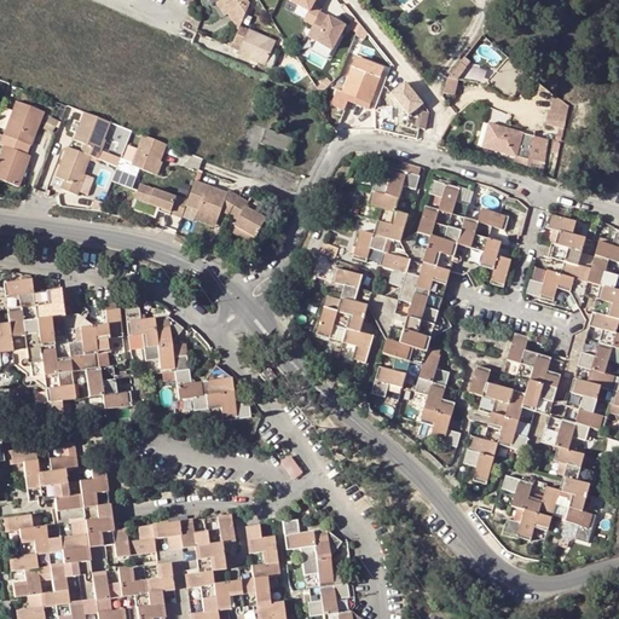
[(220,0),(223,3),(227,9),(229,7),(235,13),(230,16),(241,30),(242,27),(252,5),(248,0),(220,0)]
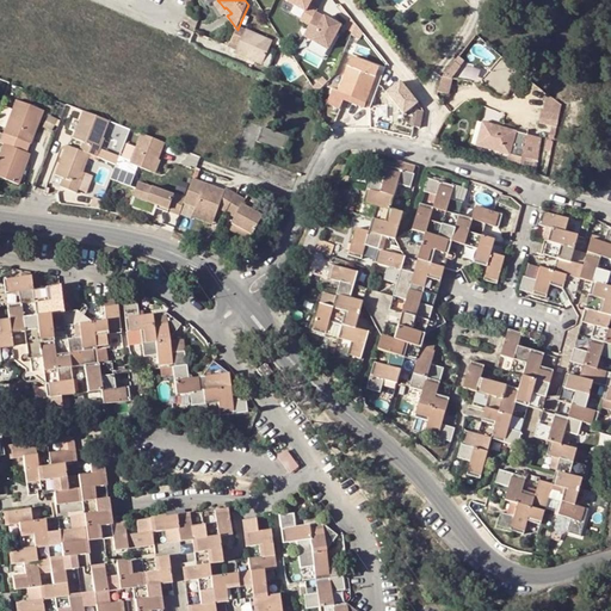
[(301,20),(309,25),(316,12),(318,10),(309,5),(310,0),(285,0),(306,11),(301,20)]
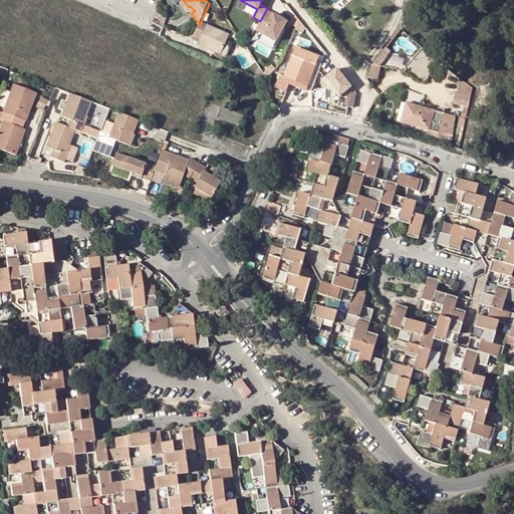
[(190,6),(189,7),(185,2),(181,5),(189,15),(191,13),(195,11),(190,6)]
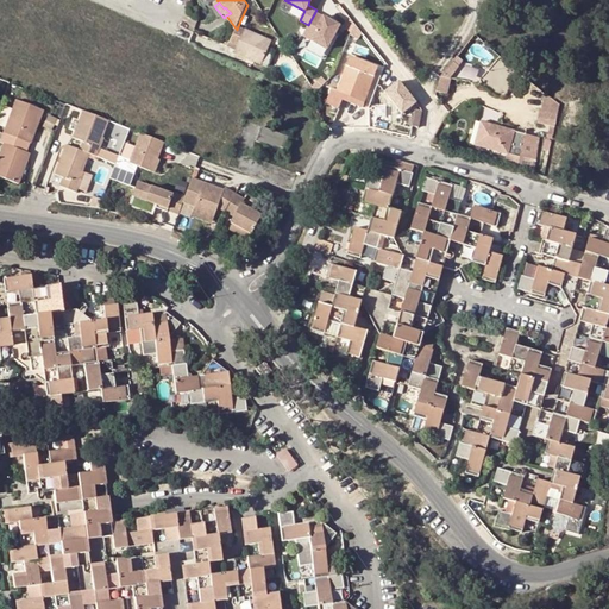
[(339,25),(315,12),(308,25),(302,35),(327,49),(339,25)]
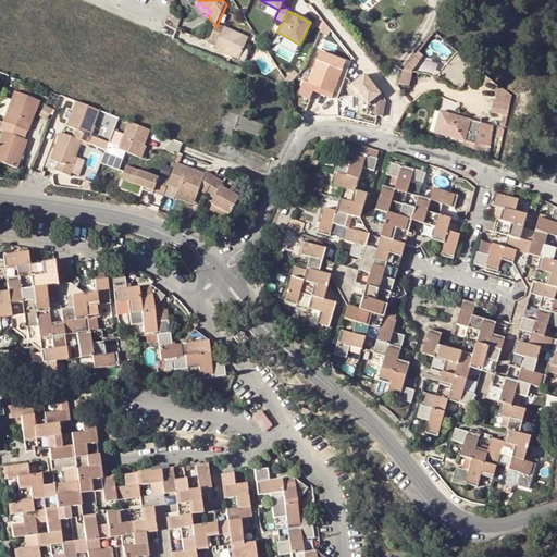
[(217,27),(211,39),(221,44),(217,52),(239,62),(250,38),(218,24),(217,27)]
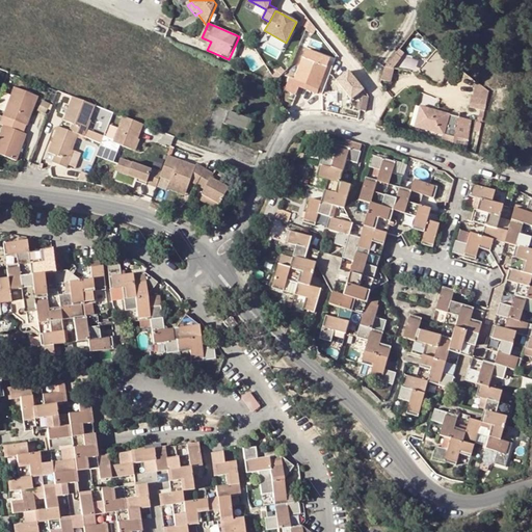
[(311,32),(302,43),(308,46),(315,35),(311,32)]
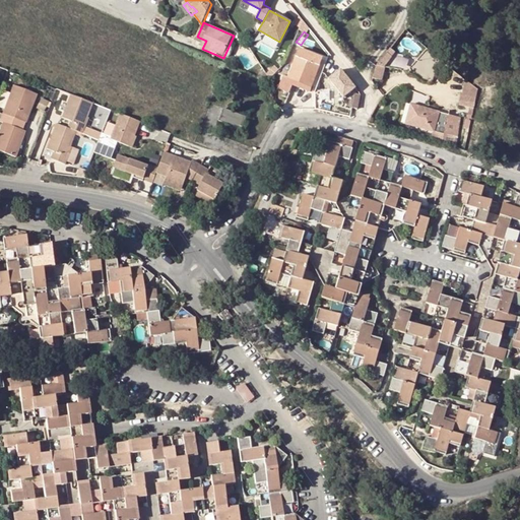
[(296,54),(301,45),(296,42),(290,51),(296,54)]
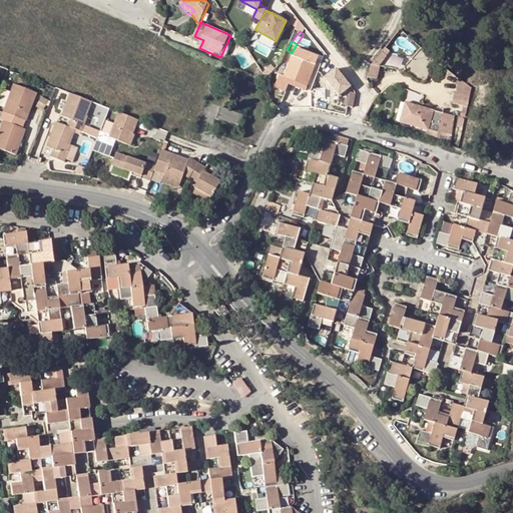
[(289,85),(291,80),(307,86),(316,64),(318,59),(295,49),(293,55),(284,77),(280,76),(275,88),(285,93),(289,85)]
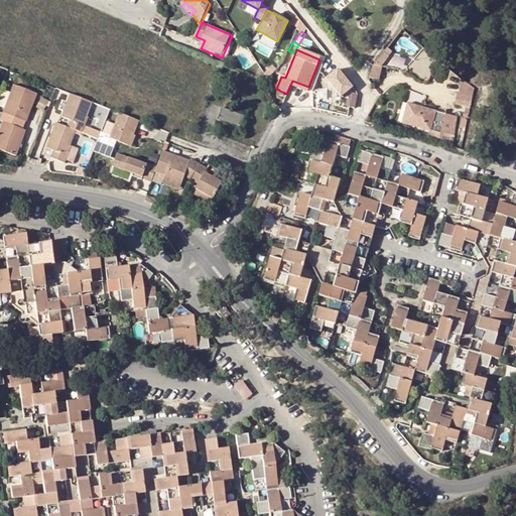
[(383,69),(374,66),(369,80),(379,83),(383,69)]
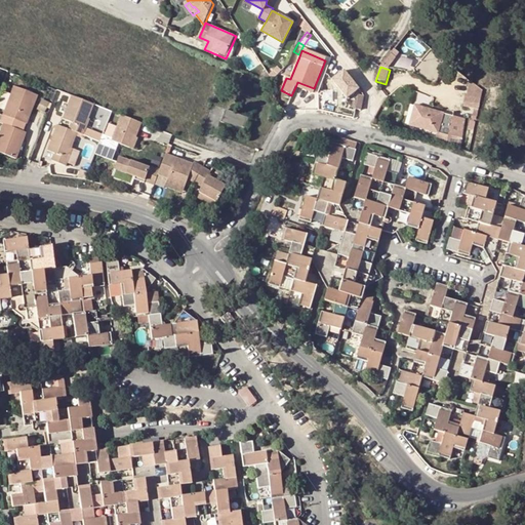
[(270,77),(266,74),(261,79),(266,82),(270,77)]
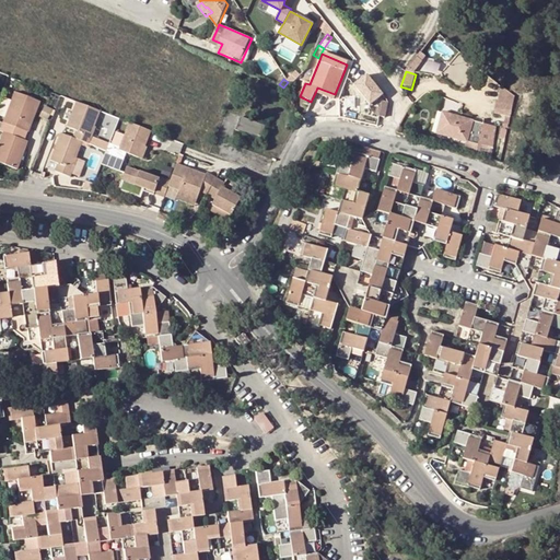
[(335,94),(317,88),(315,93),(333,101),(335,94)]
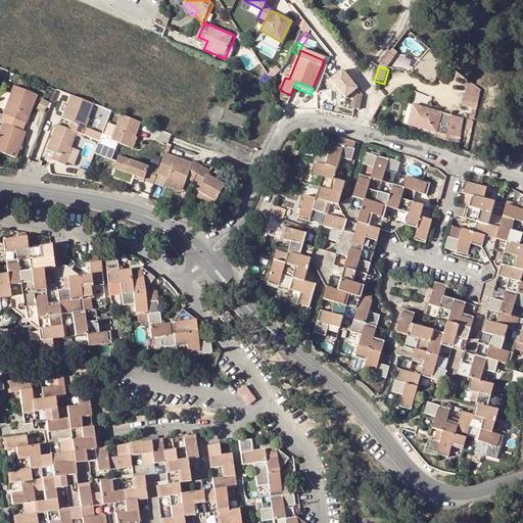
[(15,87),(4,115),(26,125),(27,125),(30,116),(27,115),(32,103),(35,104),(39,96),(15,87)]
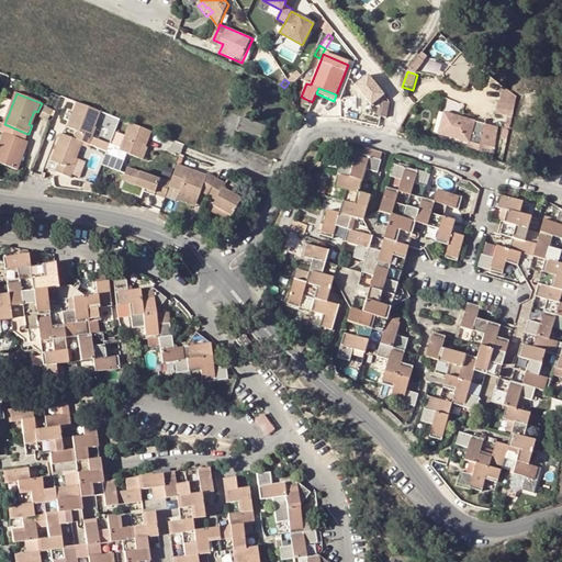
[(94,127),(96,127),(102,112),(78,102),(68,130),(77,133),(74,139),(83,144),(90,146),(93,139),(90,137),(94,127)]
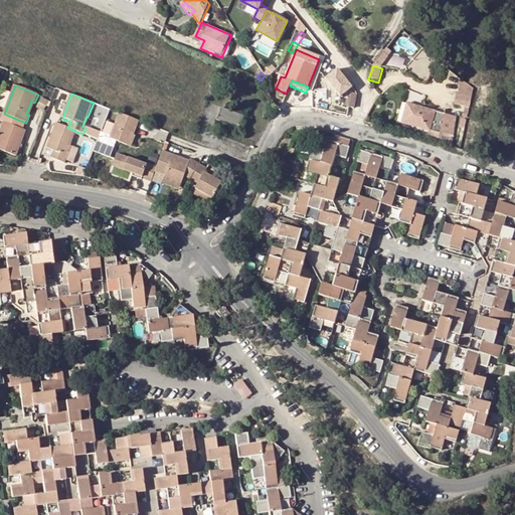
[(457,94),(454,105),(469,110),(472,97),(457,94)]
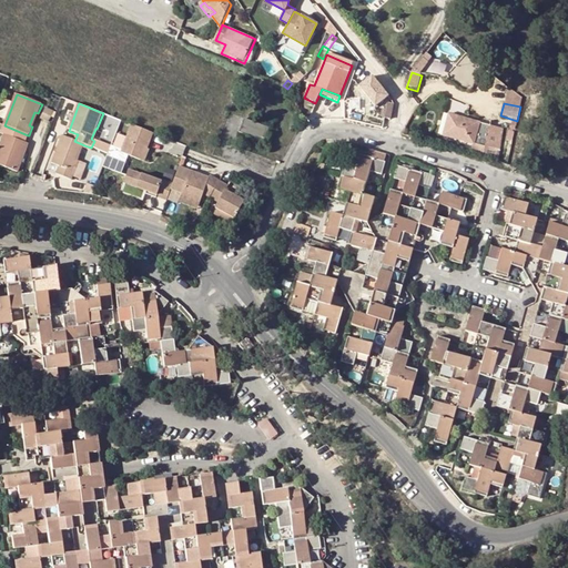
[(443,135),(445,135),(452,114),(449,113),(443,135)]
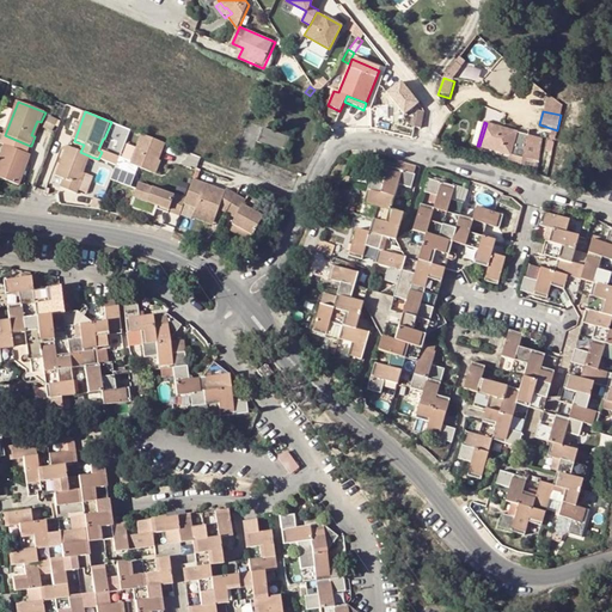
[(538,163),(545,140),(518,132),(487,123),(479,146),(510,155),(538,163)]
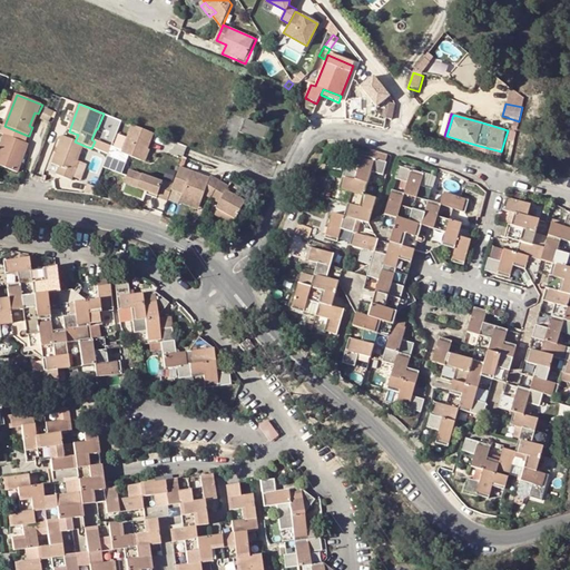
[(272,129),(248,119),(242,134),(266,144),(272,129)]
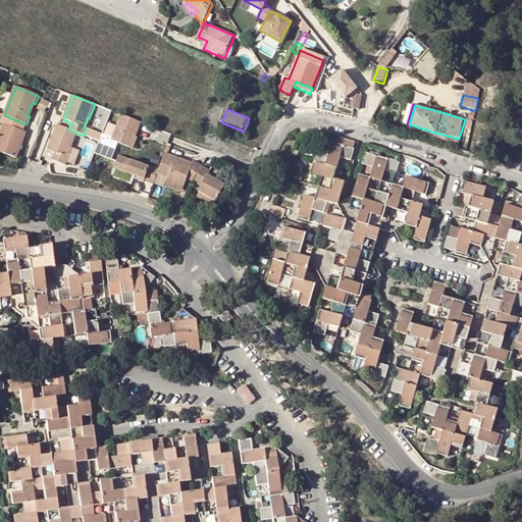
[(136,135),(137,135),(142,121),(123,114),(113,140),(131,147),(136,135)]
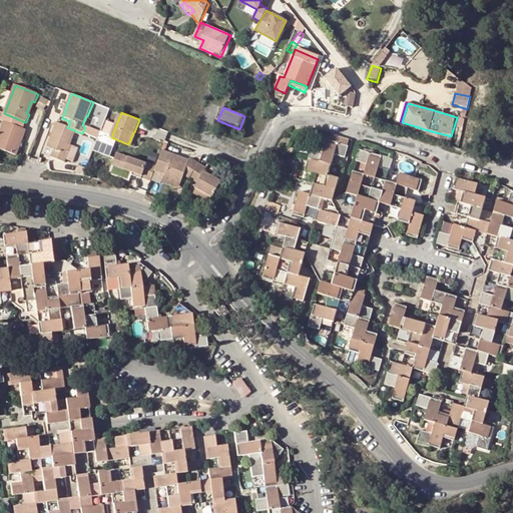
[(22,129),(25,122),(4,113),(2,119),(1,121),(5,123),(0,136),(0,149),(16,156),(26,131),(22,129)]
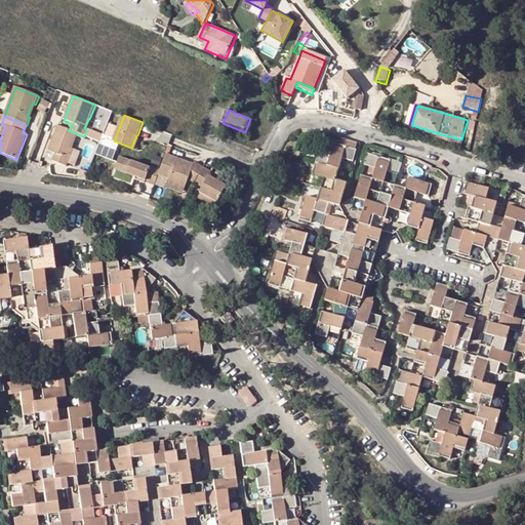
[(72,149),(78,134),(69,130),(58,127),(58,126),(48,152),(54,154),(51,161),(67,167),(70,160),(66,158),(71,148),(72,149)]
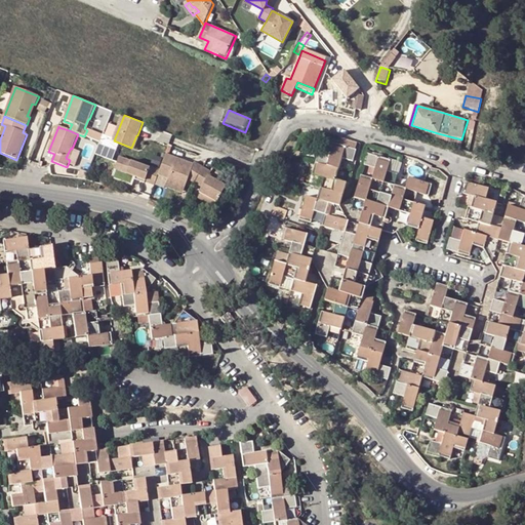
[(139,136),(137,135),(136,135),(131,148),(134,149),(139,136)]
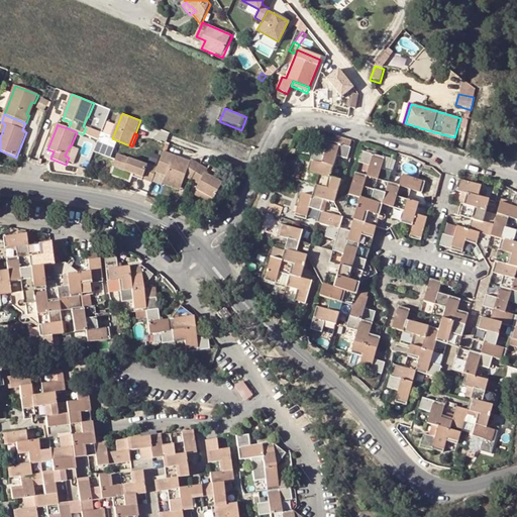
[(104,135),(101,142),(107,144),(110,137),(104,135)]
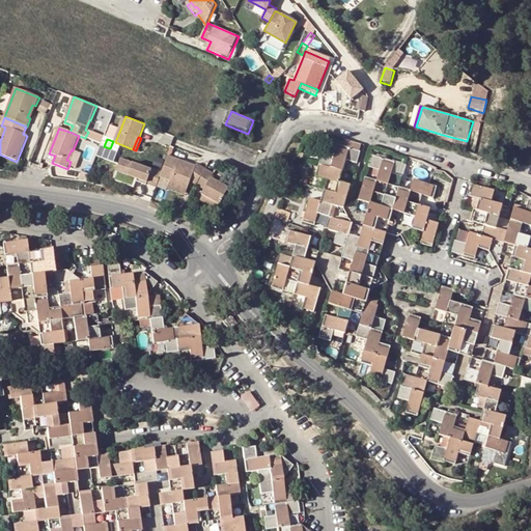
[(346,141),(343,147),(360,152),(363,145),(346,141)]
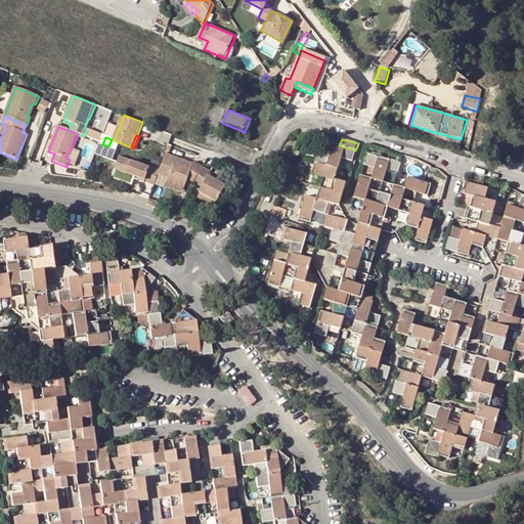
[(322,142),(320,149),(330,151),(331,143),(322,142)]
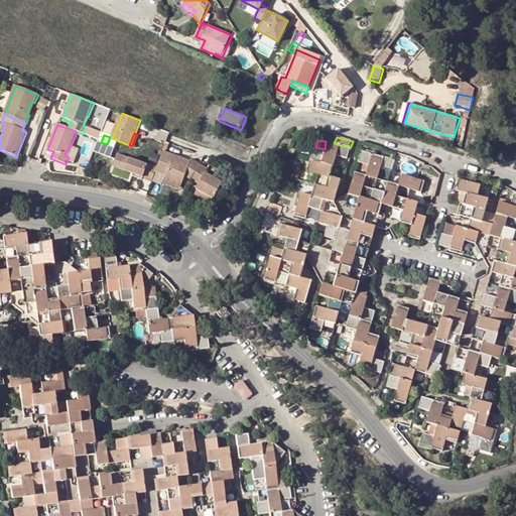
[(269,258),(263,281),(274,284),(277,273),(287,276),(284,287),(295,290),(292,301),(303,305),(310,282),(298,279),(306,257),(321,285),(318,296),(329,299),(326,310),(314,308),(308,330),(319,333),(323,321),(334,325),(341,303),(351,306),(344,328),(356,332),(350,354),(361,357),(358,368),(380,374),(383,363),(373,360),(379,338),(368,335),(374,312),(362,309),(366,298),(354,295),(357,284),(371,276),(364,261),(374,228),(385,232),(387,231),(397,224),(399,223),(410,227),(406,238),(418,242),(424,219),(413,216),(416,205),(405,202),(408,190),(419,194),(422,182),(401,176),(397,187),(386,184),(390,173),(380,169),(383,158),(361,152),(358,163),(363,165),(368,166),(365,177),(360,175),(354,173),(348,196),(334,203),(341,181),(329,178),(336,156),(347,159),(350,148),(334,143),(327,141),(324,152),(312,149),(306,171),(317,174),(310,198),(299,194),(292,216),(303,220),(307,209),(318,212),(315,224),(328,227),(324,239),(334,242),(320,249),(308,246),(297,243),(300,232),(279,226),(276,236),(287,240),(283,252),(280,261),(271,259),(269,258)]
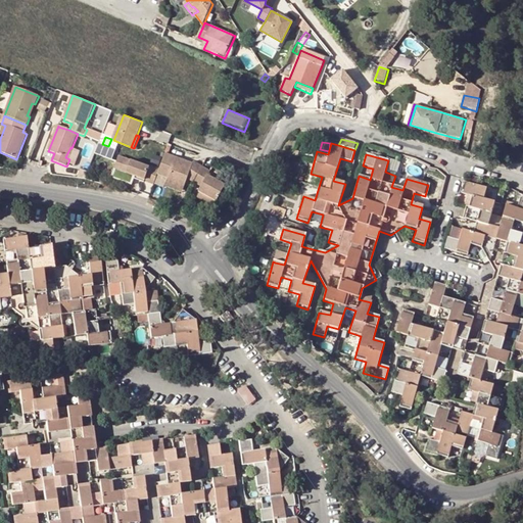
[(169,175),(169,177),(185,184),(188,178),(193,181),(202,165),(194,160),(192,162),(165,152),(159,169),(158,171),(169,175)]
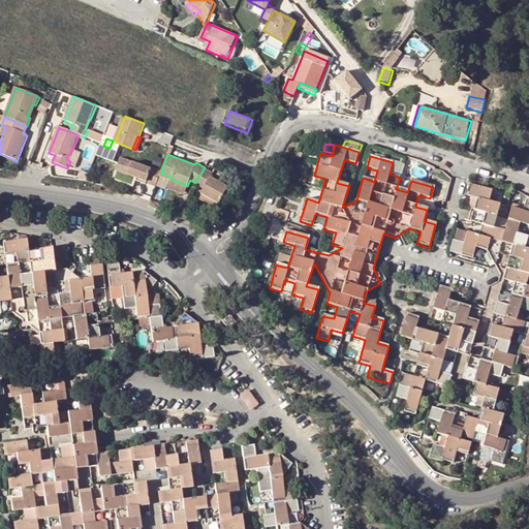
[(154,168),(121,157),(116,170),(123,173),(145,181),(156,185),(160,173),(161,170),(154,167),(154,168)]
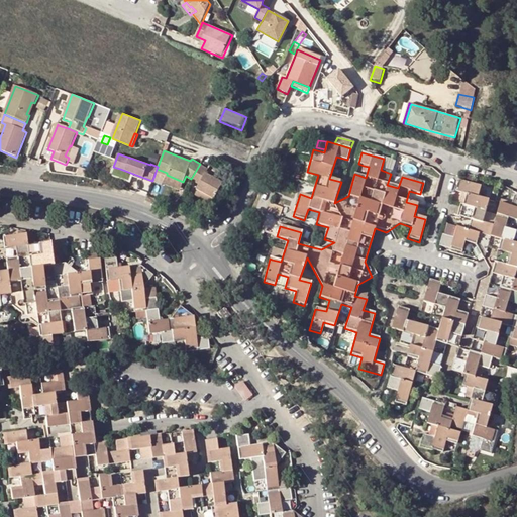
[(384,159),(381,170),(391,174),(395,162),(384,159)]
